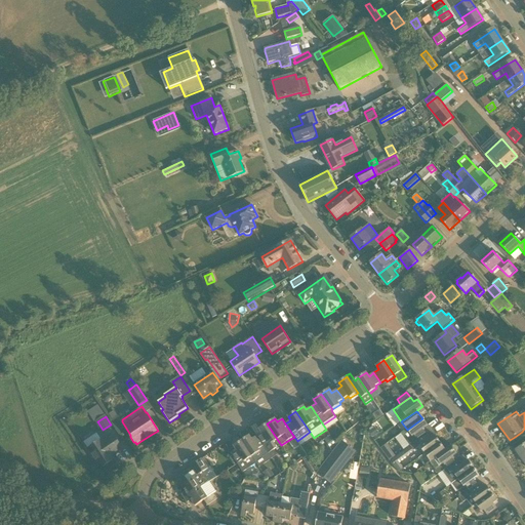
[(407,430),(401,434),(410,446),(417,440),(428,433),(427,432),(425,429),(428,426),(422,418),(407,430)]
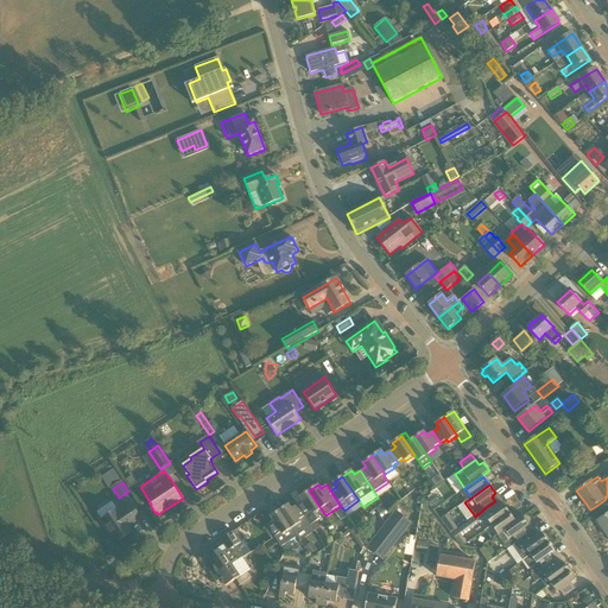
[(297,505),(311,525),(325,515),(309,491),(301,496),(303,501),(297,505)]
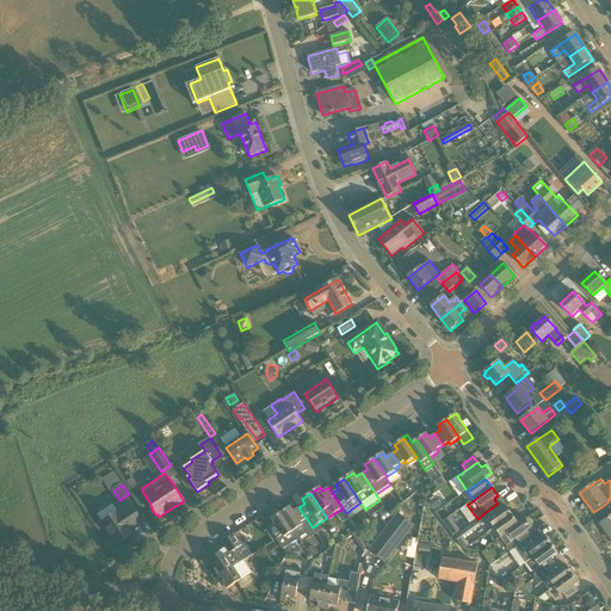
[(430,503),(433,508),(440,504),(437,498),(430,503)]
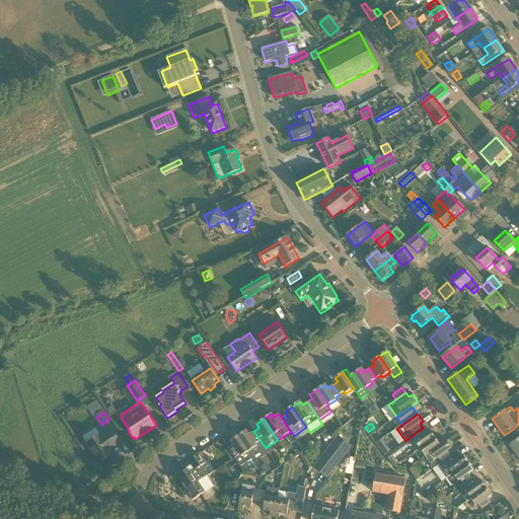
[(420,449),(436,438),(430,430),(426,433),(423,428),(413,435),(405,441),(410,446),(415,442),(420,449)]
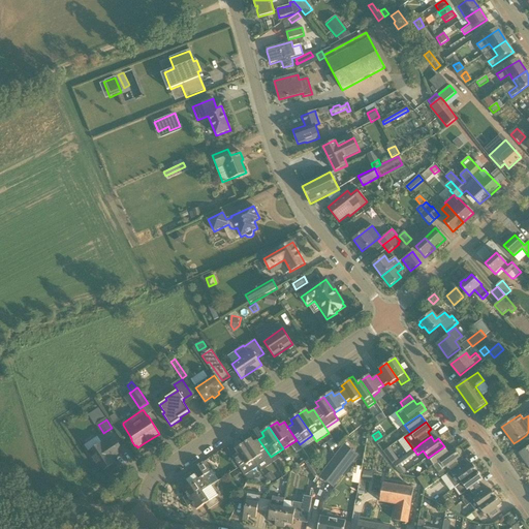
[(97,437),(85,444),(102,471),(115,463),(113,459),(123,450),(115,439),(104,446),(102,443),(97,437)]
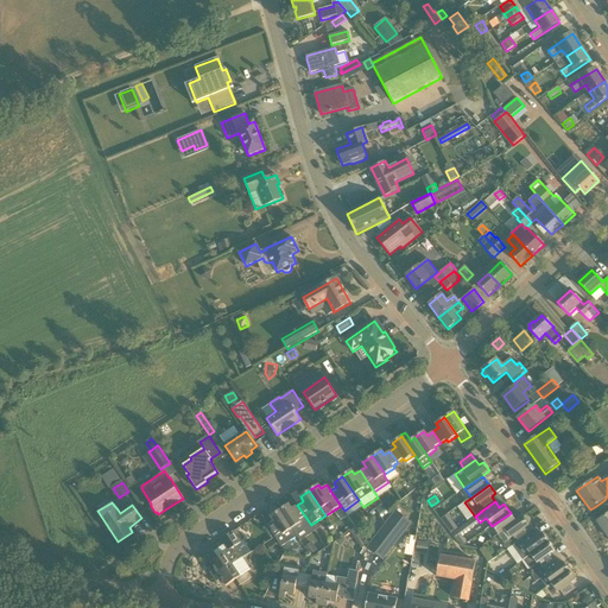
[(296,536),(311,525),(297,505),(292,508),(289,505),(279,511),(296,536)]
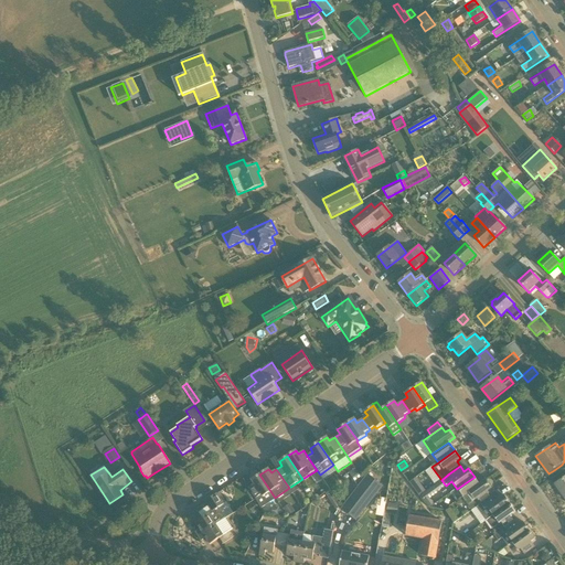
[(355,470),(349,475),(351,477),(351,476),(355,483),(362,479),(358,472),(355,470)]
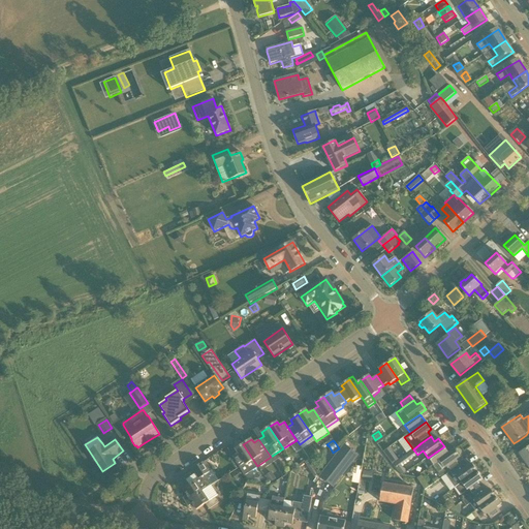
[(258,467),(257,466),(243,444),(236,449),(238,454),(232,457),(246,475),(258,467)]
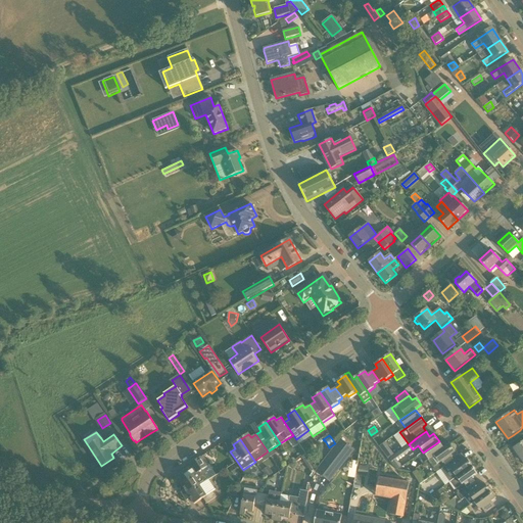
[(341,439),(316,472),(329,481),(353,449),(341,439)]
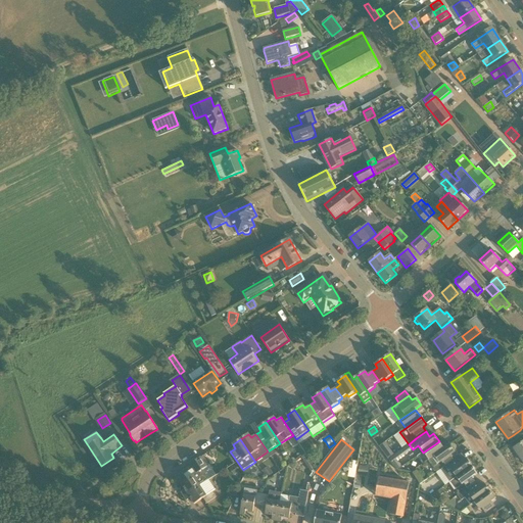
[(429,460),(449,444),(447,441),(443,443),(444,445),(442,446),(439,441),(423,453),(429,460)]
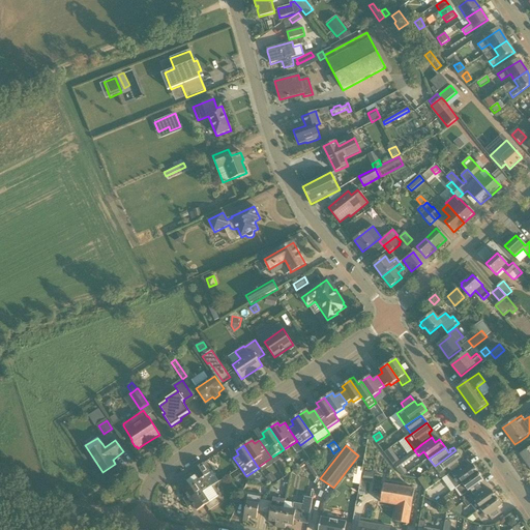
[(529,448),(521,454),(529,467),(529,448)]
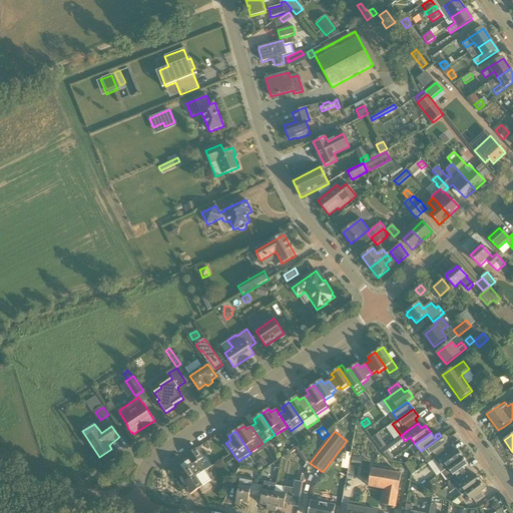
[(386,447),(376,435),(372,438),(381,450),(386,447)]
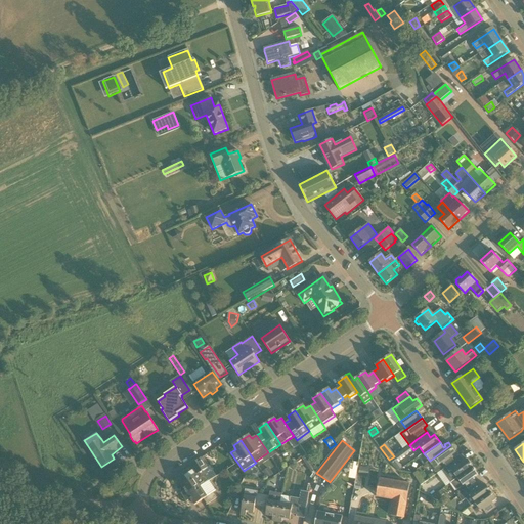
[(438,473),(442,471),(455,461),(452,455),(456,453),(450,445),(430,461),(438,473)]
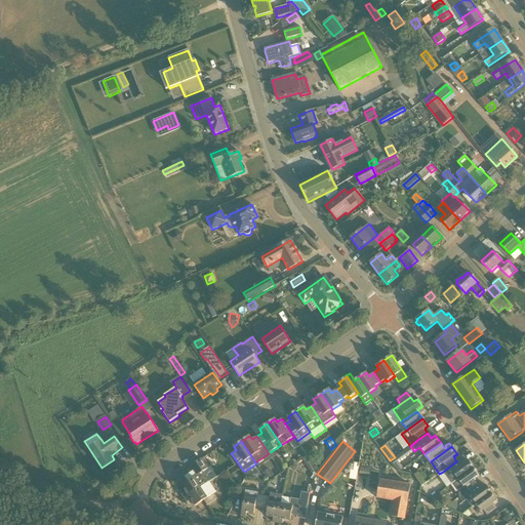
[(414,451),(409,447),(391,460),(399,472),(403,469),(399,462),(414,451)]
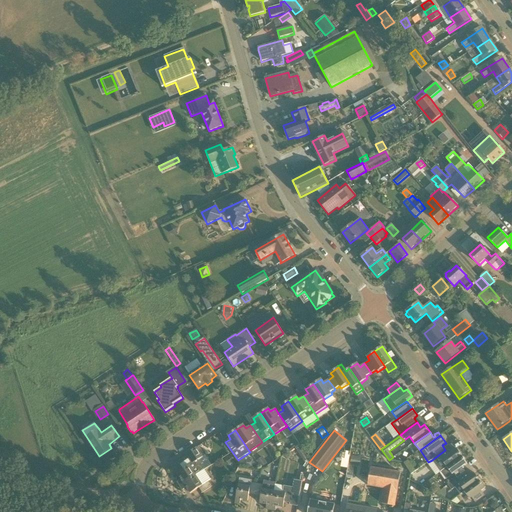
[(177,482),(180,486),(196,475),(205,470),(198,460),(203,457),(197,447),(187,454),(193,463),(177,474),(181,480),(177,482)]
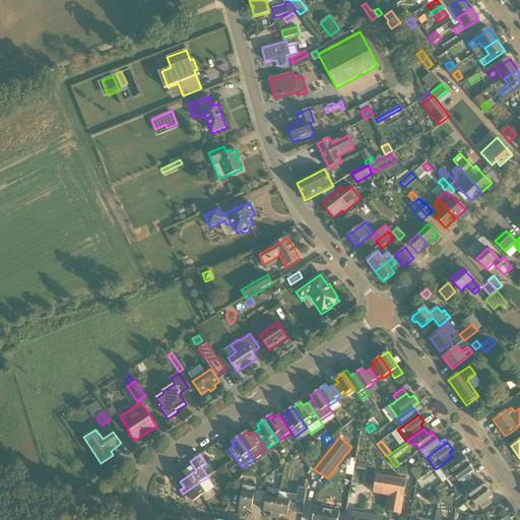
[(448,479),(469,463),(464,456),(456,462),(452,457),(439,467),(448,479)]
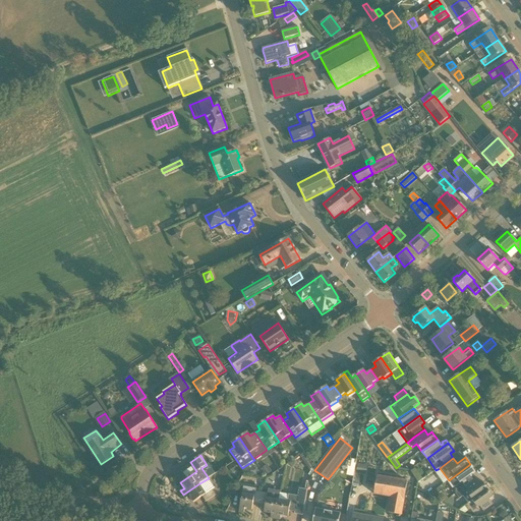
[(229,467),(233,473),(239,469),(235,463),(229,467)]
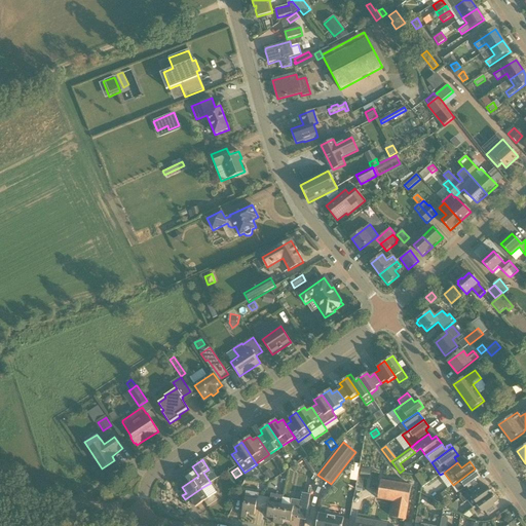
[(462,489),(466,494),(480,484),(477,480),(480,477),(475,468),(453,485),(458,492),(462,489)]
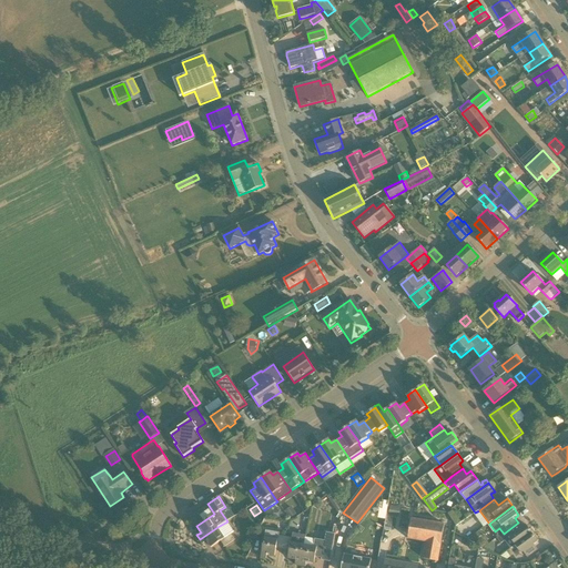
[(290,519),(296,515),(292,507),(284,511),(290,519)]
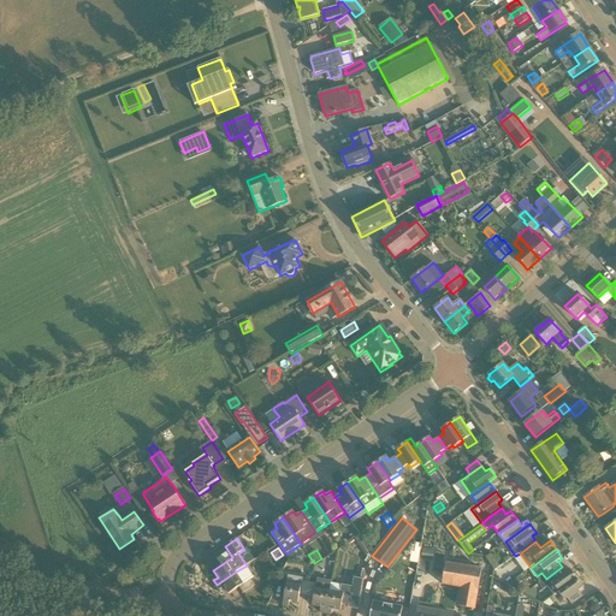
[(424,550),(422,558),(431,560),(432,551),(424,550)]
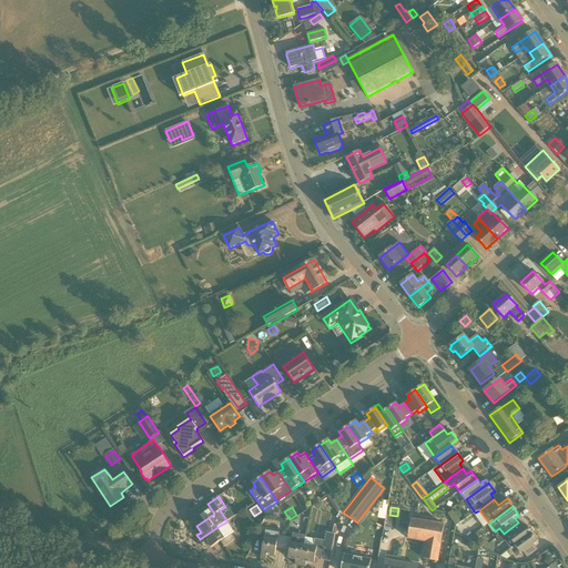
[(438,561),(445,525),(412,519),(408,538),(415,540),(427,543),(424,559),(438,561)]
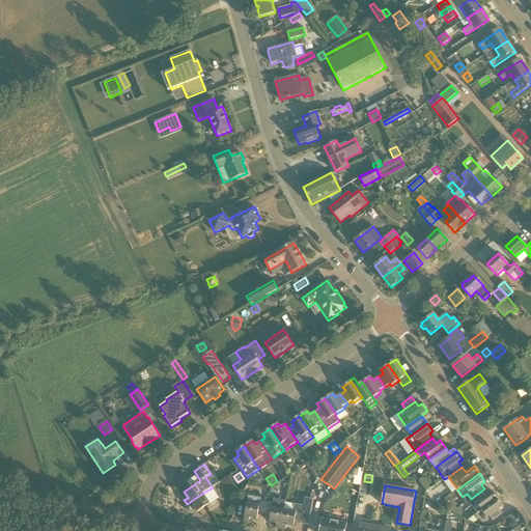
[(203,493),(187,504),(190,508),(194,506),(197,512),(206,506),(210,511),(220,504),(217,500),(219,498),(213,487),(203,493)]
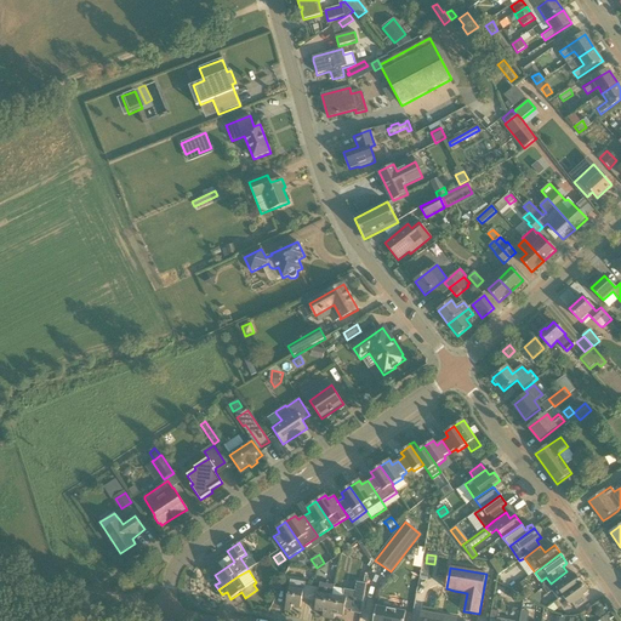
[(567,571),(551,584),(543,588),(548,594),(552,592),(558,600),(563,597),(582,584),(575,574),(570,577),(567,571)]
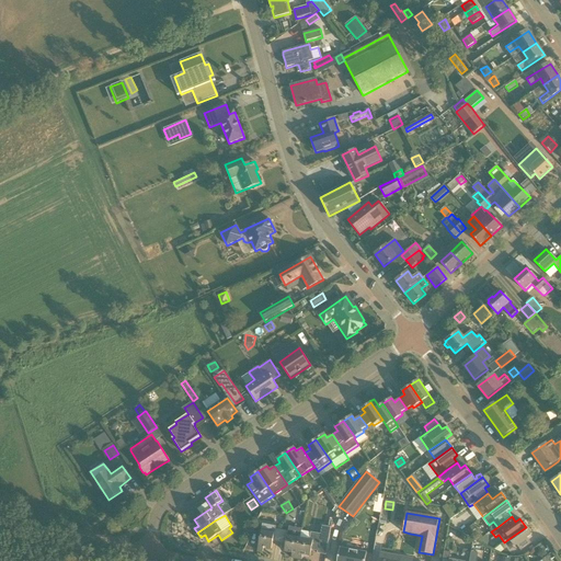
[(310,540),(300,538),(297,559),(301,560),(302,556),(310,557),(311,549),(318,550),(317,553),(327,556),(331,527),(329,527),(322,526),(321,535),(311,533),(310,540)]
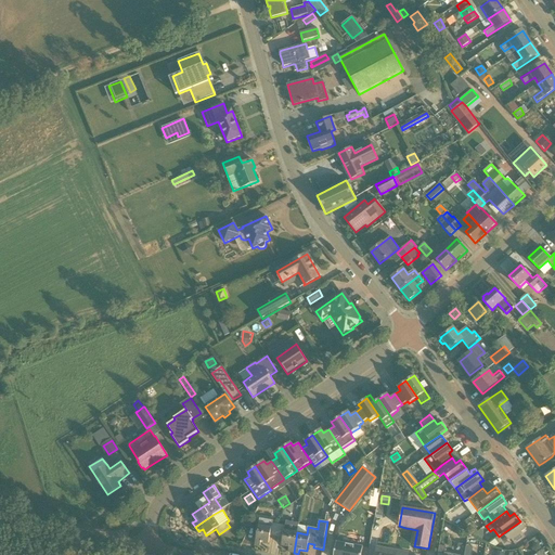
[(285,526),(279,525),(276,538),(283,539),(282,546),(289,547),(288,552),(294,553),(297,532),(299,524),(286,521),(285,526)]
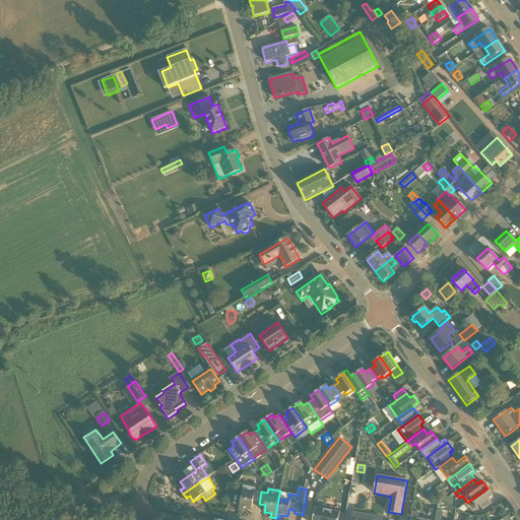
[(488,489),(471,500),(477,507),(479,506),(482,511),(493,504),(489,499),(493,496),(488,489)]
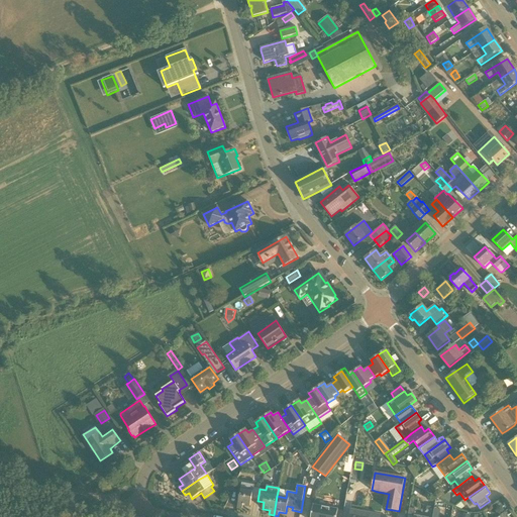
[(252,492),(240,490),(237,509),(242,510),(243,505),(250,506),(251,499),(257,501),(260,489),(253,488),(252,492)]
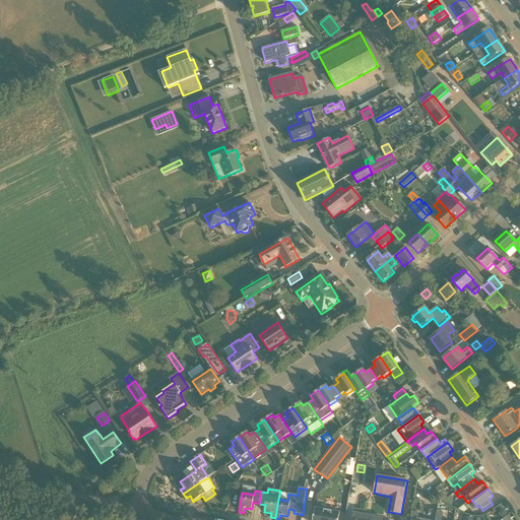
[(382,519),(383,518),(376,516),(380,495),(374,493),(371,493),(367,515),(352,512),(350,519),(382,519)]
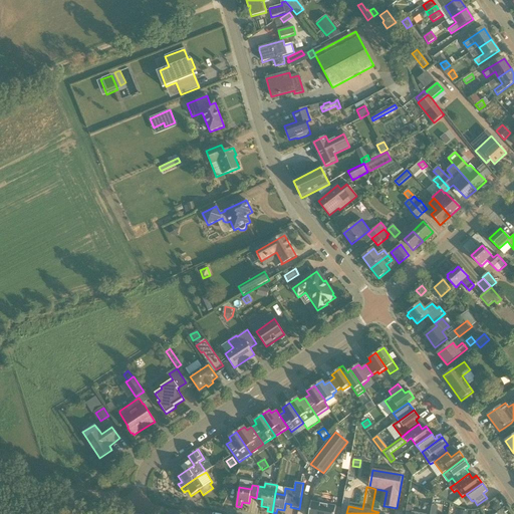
[(311,502),(308,513),(334,513),(336,506),(311,502)]
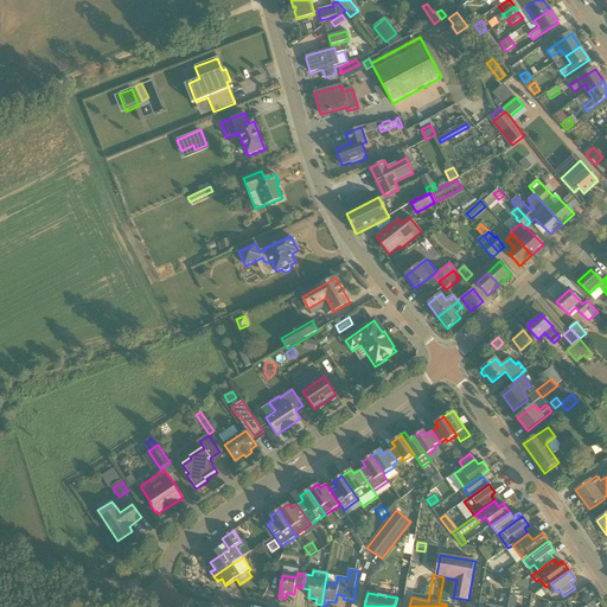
[(480,596),(479,606),(478,606),(498,606),(486,605),(487,599),(480,596)]
